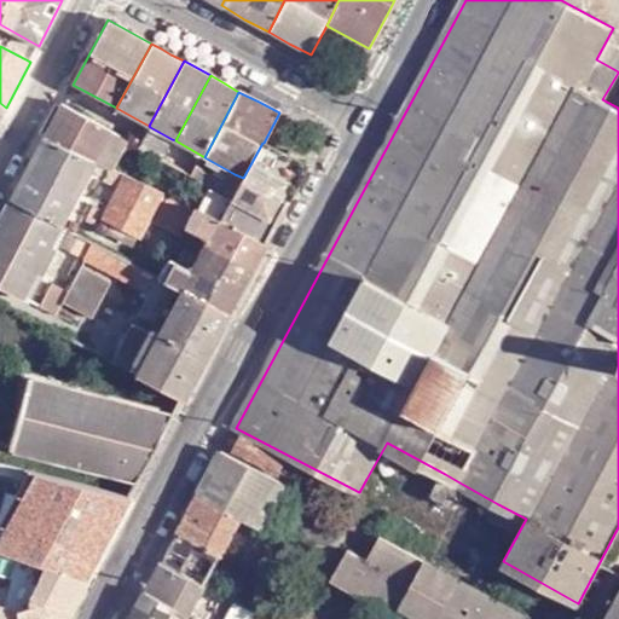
[(110,132),(62,105),(44,139),(93,162),(110,132)]
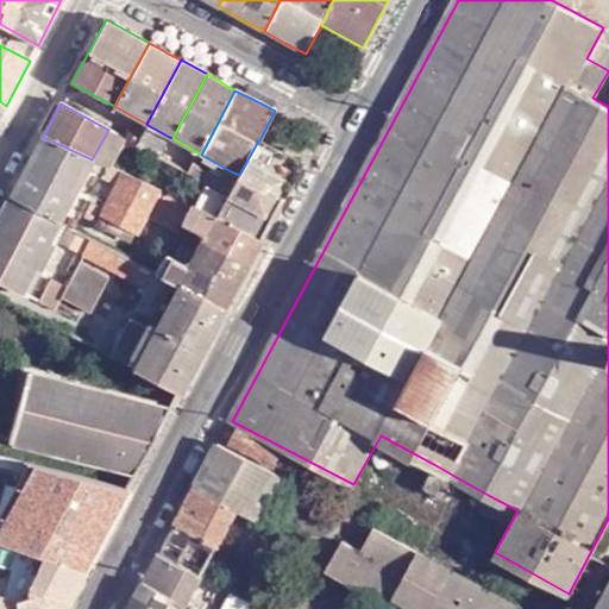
[(137,145),(159,158),(167,143),(169,137),(148,125),(137,145)]
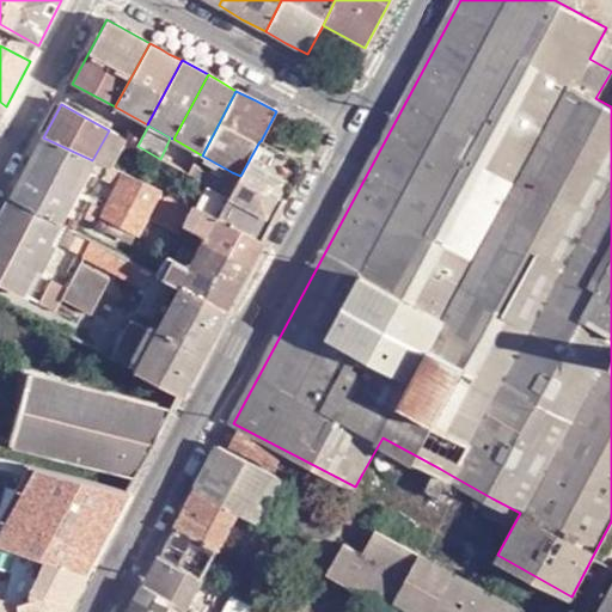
[(111,170),(127,140),(109,130),(92,160),(111,170)]
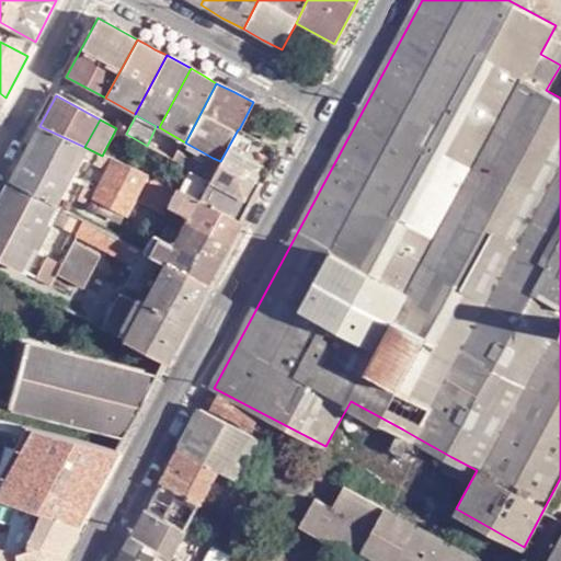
[(84,147),(39,126),(16,169),(10,182),(54,205),(60,192),(73,168),(77,162),(84,147)]
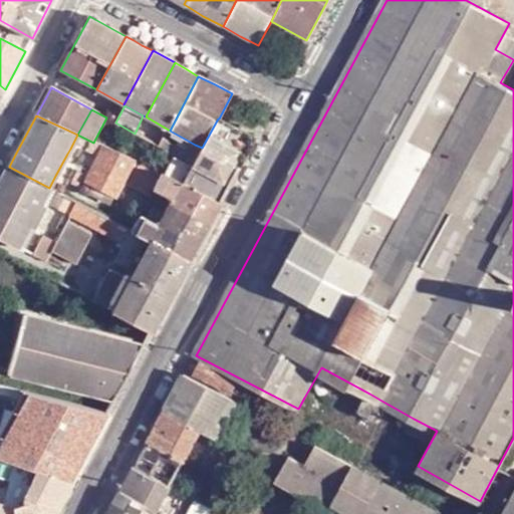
[(255,137),(219,118),(218,118),(202,148),(195,145),(190,155),(196,158),(182,184),(220,202),(238,169),(255,137)]
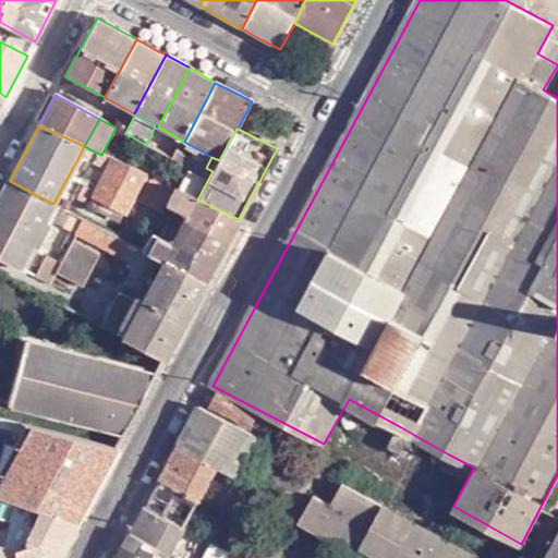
[(179,153),(181,145),(169,138),(153,131),(146,145),(173,160),(179,153)]
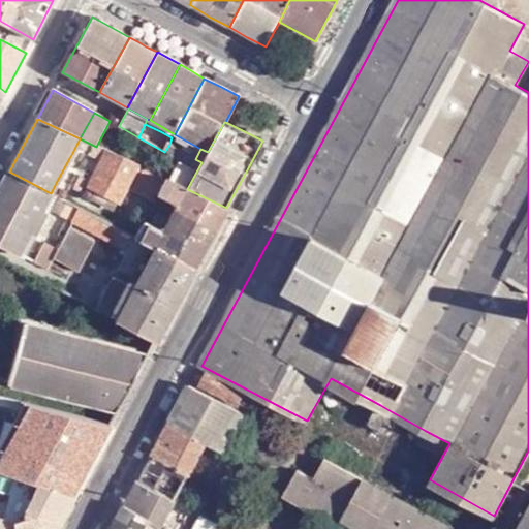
[(172,137),(175,134),(162,127),(160,131),(172,137)]
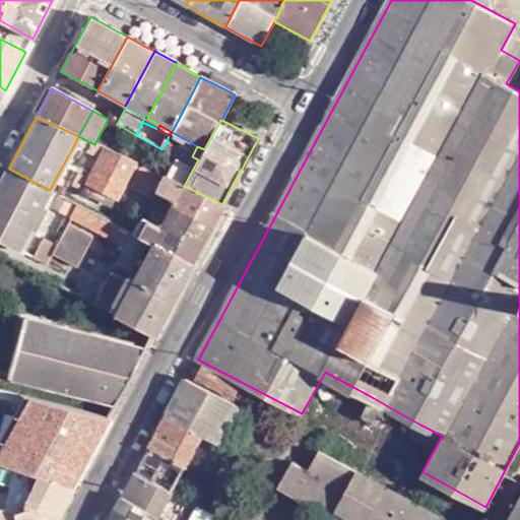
[(98,166),(106,149),(94,144),(78,136),(71,150),(81,156),(98,166)]
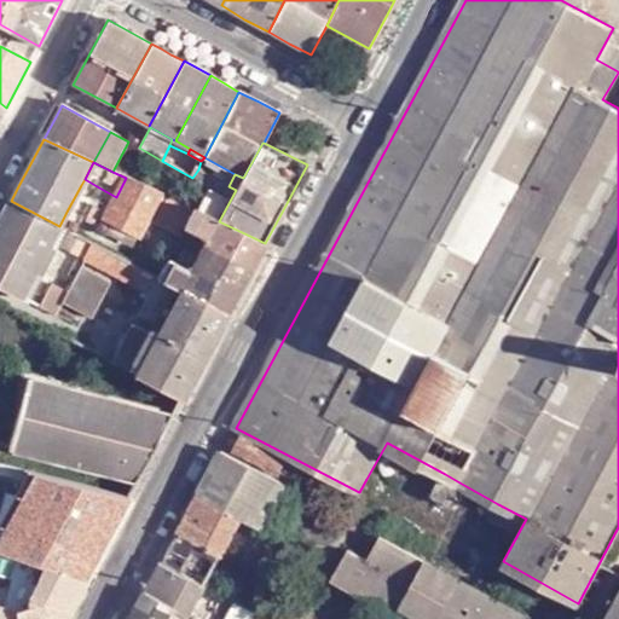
[(198,169),(192,178),(208,186),(213,178),(198,169)]
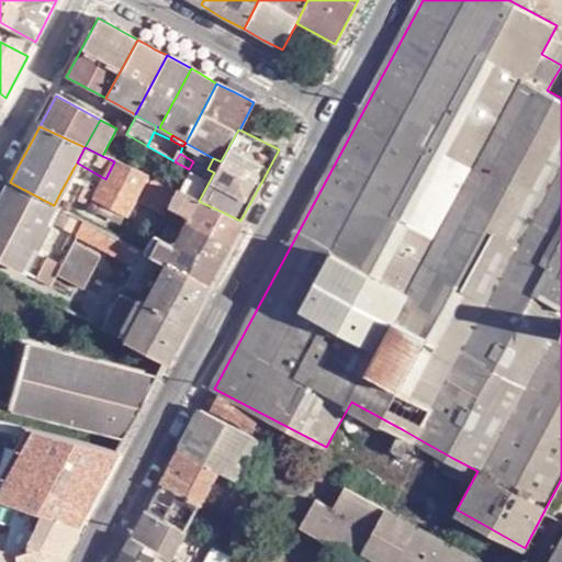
[(146,176),(134,171),(114,161),(105,179),(102,186),(100,191),(97,195),(96,199),(105,204),(115,210),(125,215),(138,191),(146,176)]
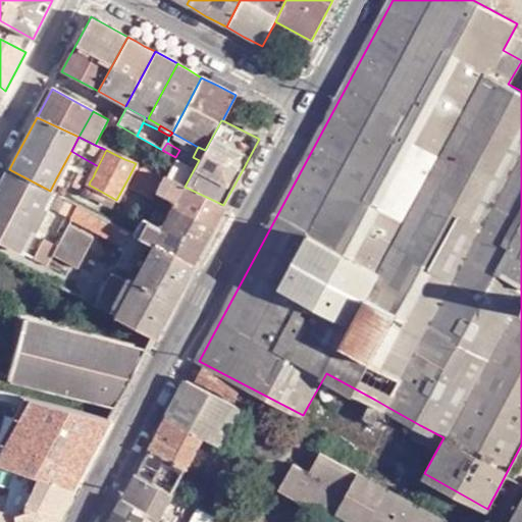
[(165,178),(185,187),(199,160),(193,157),(179,150),(175,157),(164,177),(165,178)]
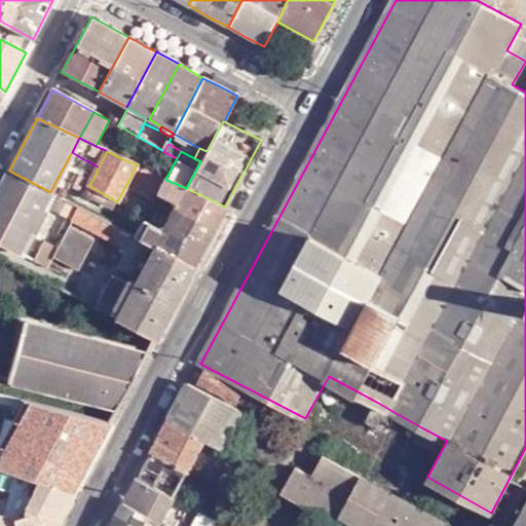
[(82,158),(72,152),(69,157),(79,163),(82,158)]
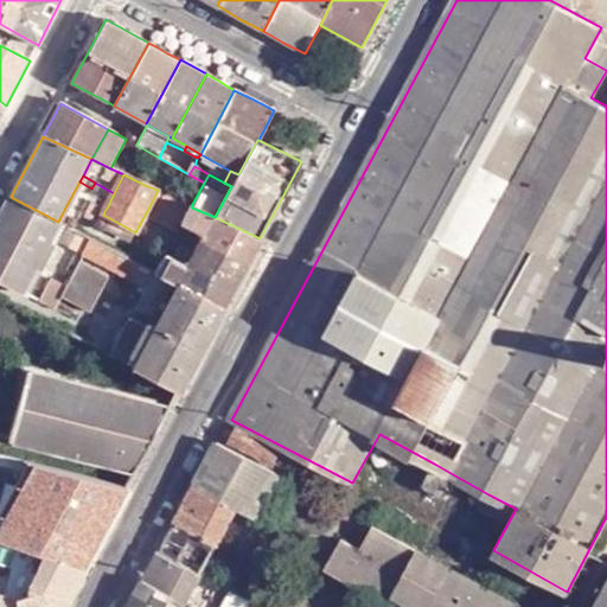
[(91,189),(80,181),(65,208),(77,215),(88,196),(91,189)]
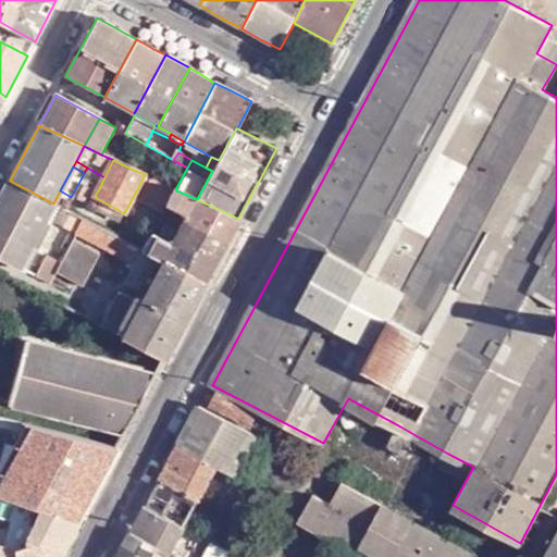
[(150,177),(145,174),(137,189),(141,193),(150,177)]
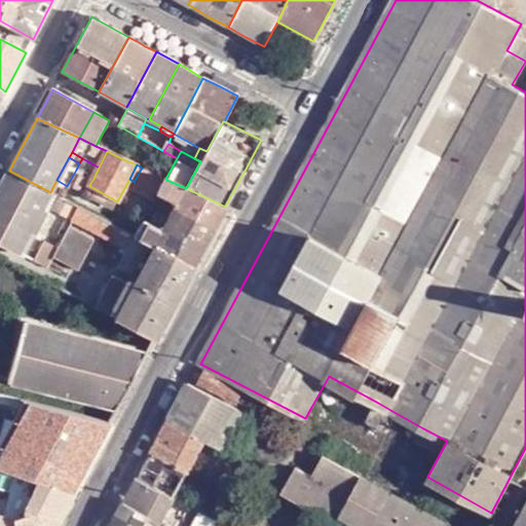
[(158,195),(166,180),(165,179),(142,167),(134,182),(129,190),(173,213),(177,205),(158,195)]
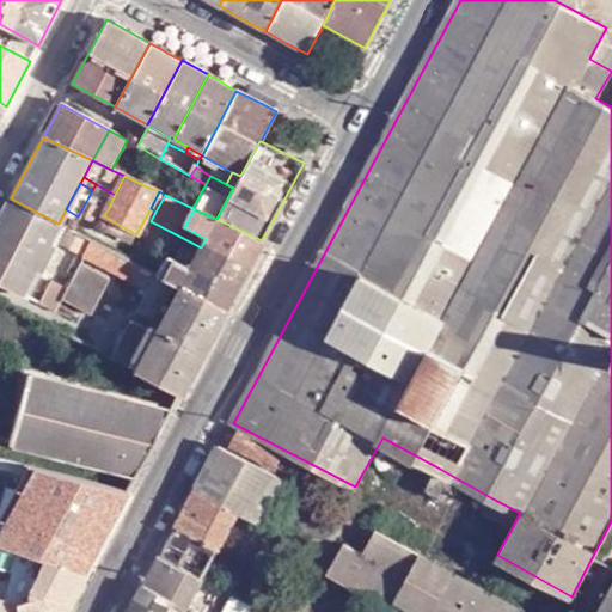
[(59,224),(11,199),(0,218),(0,283),(20,295),(59,224)]
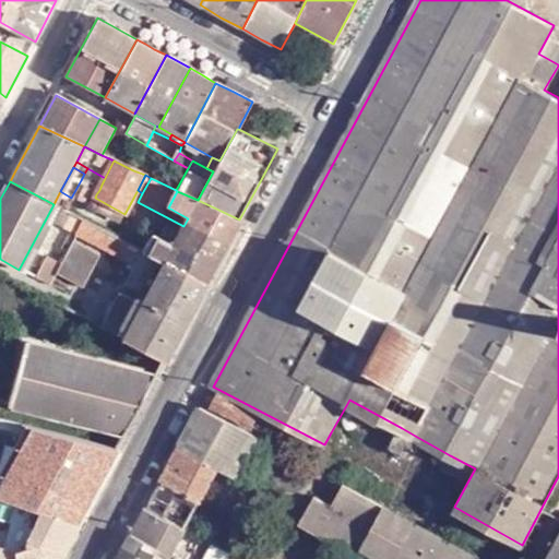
[(95,198),(96,194),(92,192),(86,190),(80,202),(91,206),(95,198)]
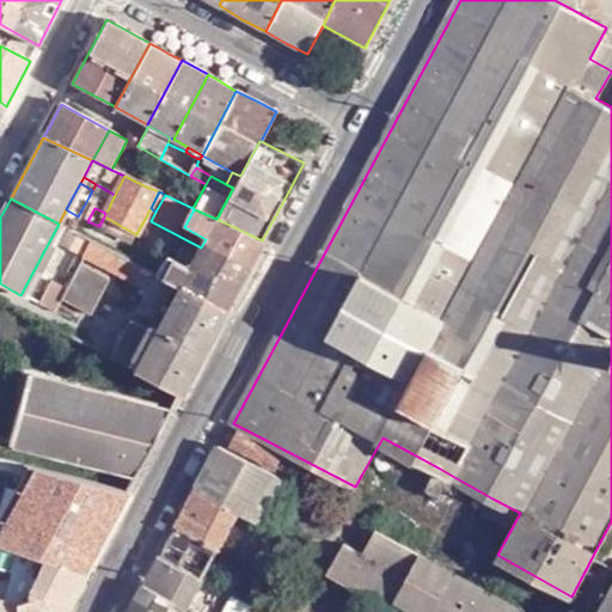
[(243,276),(262,240),(216,219),(194,209),(184,227),(206,239),(201,248),(188,269),(167,257),(158,276),(179,288),(224,311),(243,276)]
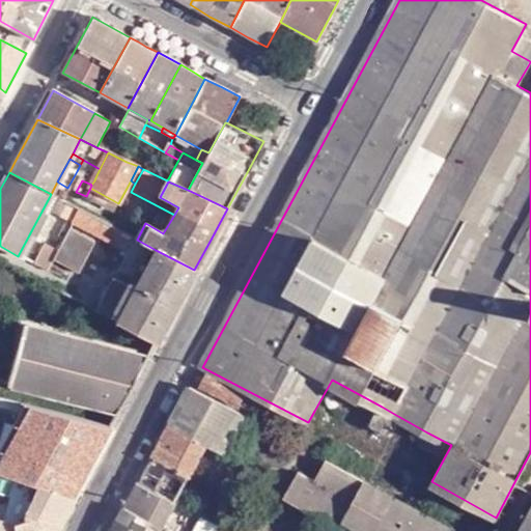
[(86,196),(95,201),(100,193),(90,188),(86,196)]
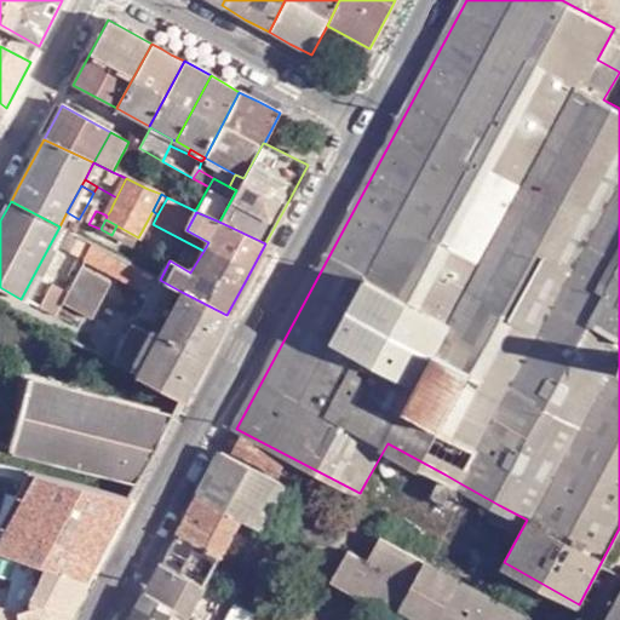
[(112,235),(122,241),(127,231),(116,225),(112,235)]
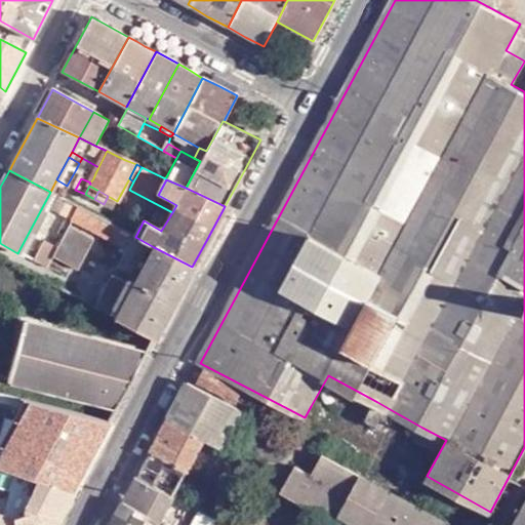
[(113,208),(117,201),(108,196),(104,204),(113,208)]
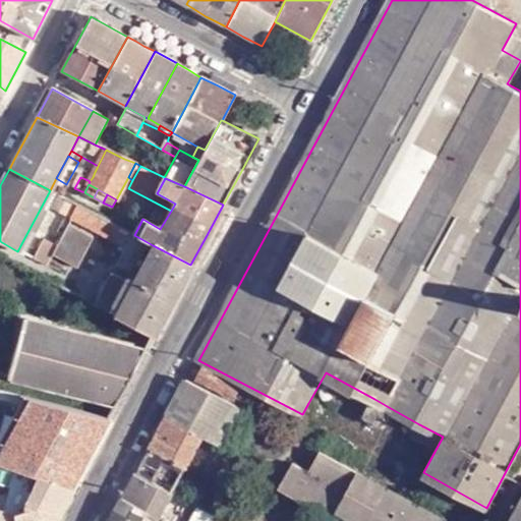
[(121,228),(110,223),(79,206),(72,220),(88,228),(113,242),(121,228)]
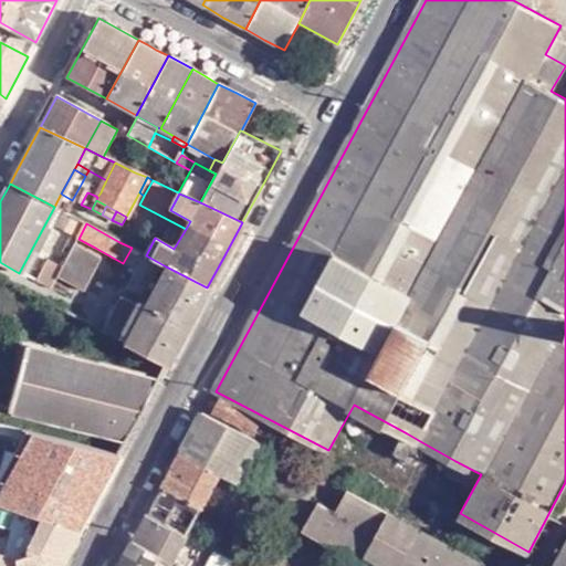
[(101,259),(75,245),(61,273),(58,278),(83,291),(101,259)]
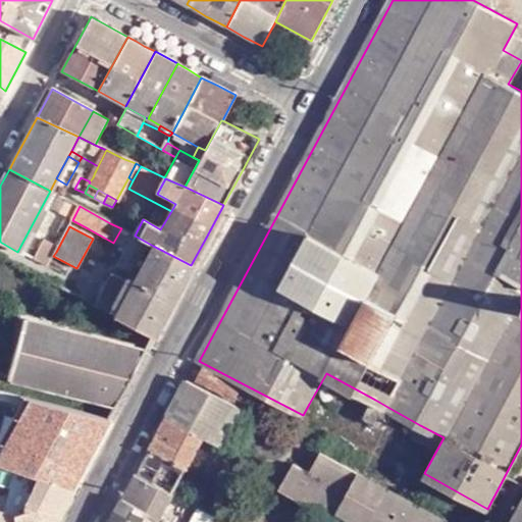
[(135,236),(121,228),(113,243),(125,248),(127,249),(135,236)]
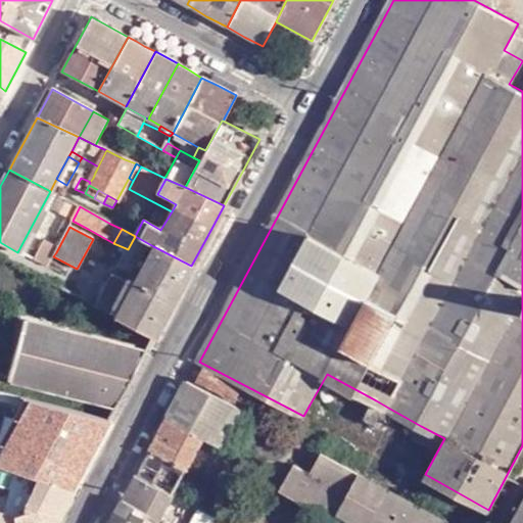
[(40,243),(31,258),(47,267),(53,256),(56,252),(40,243)]
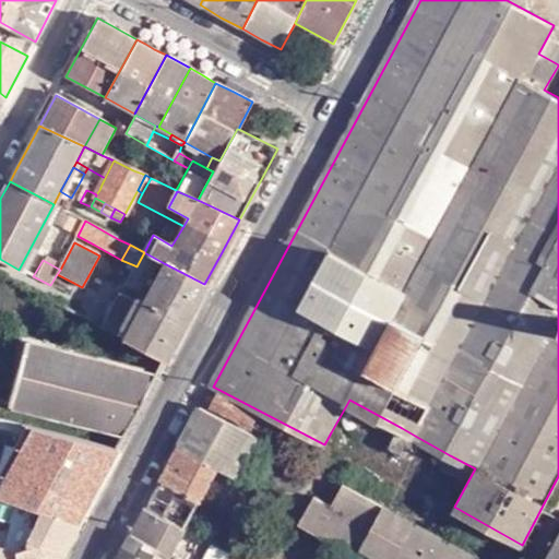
[(192,308),(204,284),(164,263),(142,304),(123,339),(164,360),(171,347),(176,339),(182,325),(192,308)]
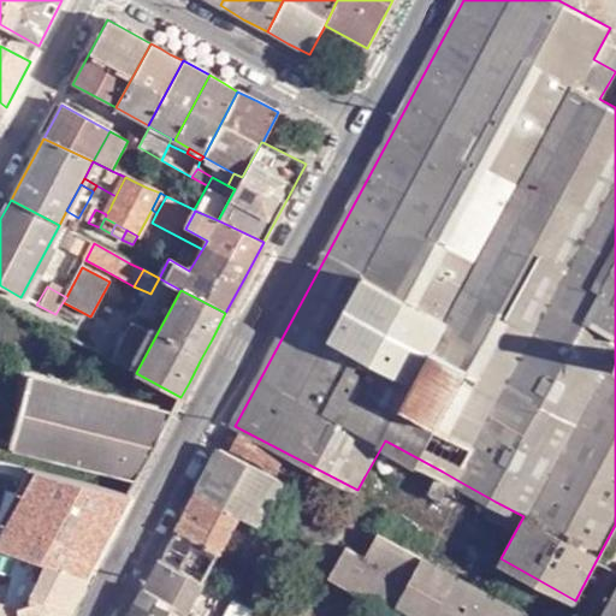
[(113,361),(136,373),(157,335),(134,321),(113,361)]
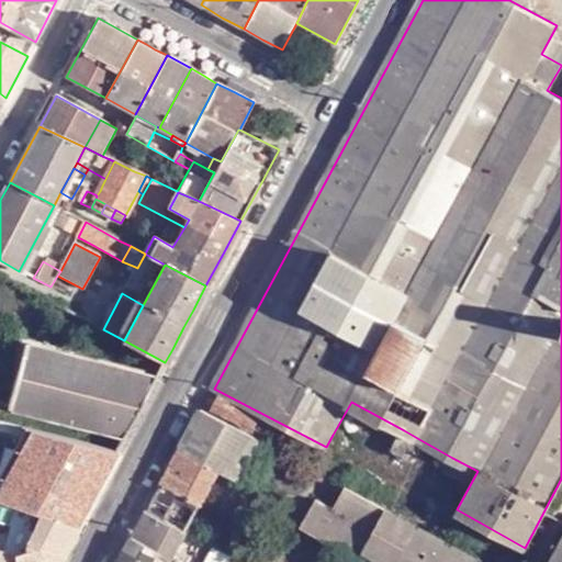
[(125,437),(156,379),(136,373),(123,370),(109,367),(24,344),(17,375),(9,405),(125,437)]
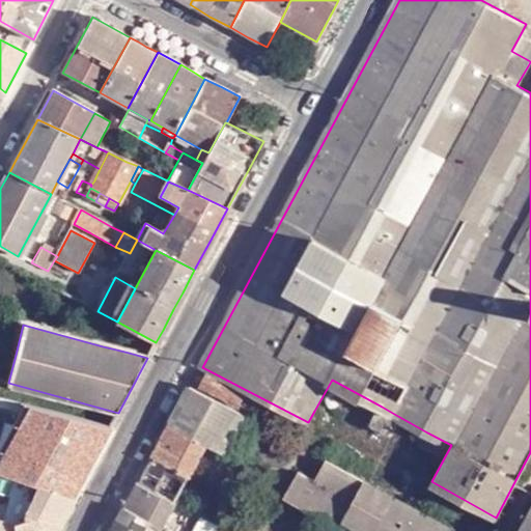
[(104,339),(117,346),(117,345),(118,339),(105,336),(104,339)]
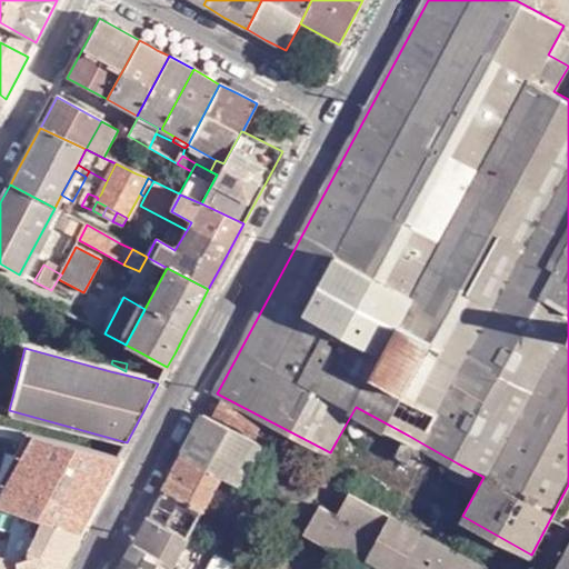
[(125,375),(126,371),(111,363),(110,371),(125,375)]
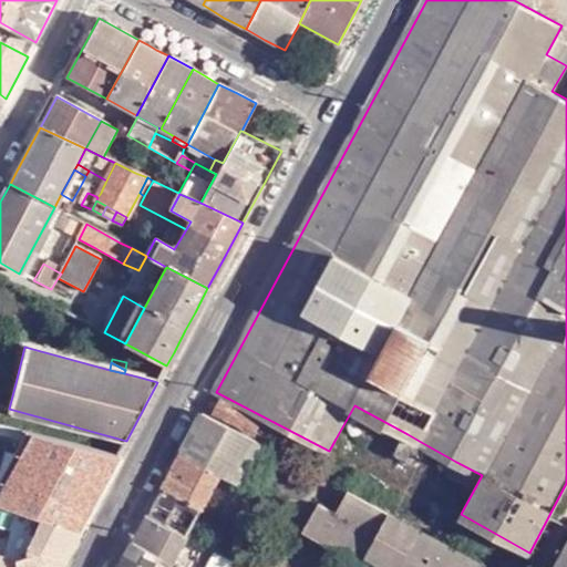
[(194,535),(202,519),(207,509),(220,485),(227,474),(241,483),(264,443),(207,412),(153,513),(194,535)]
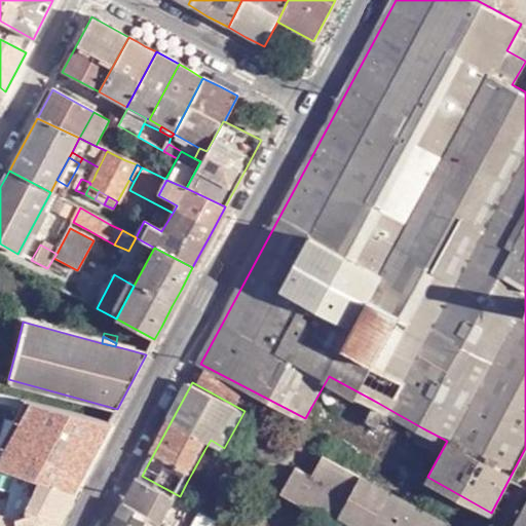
[(110,422),(0,392),(0,467),(77,484),(85,470),(103,436),(110,422)]
